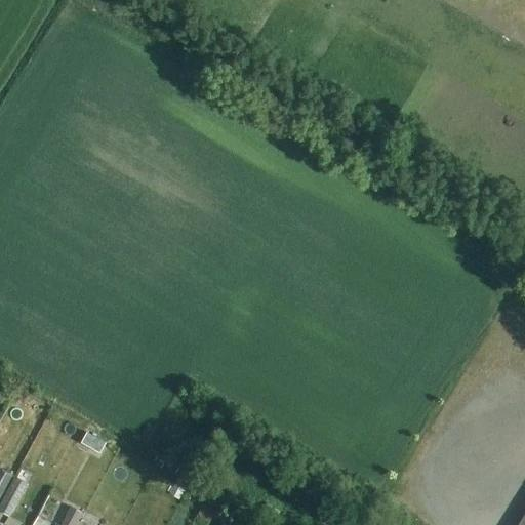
[(101,453),(107,443),(88,433),(81,443),(101,453)]
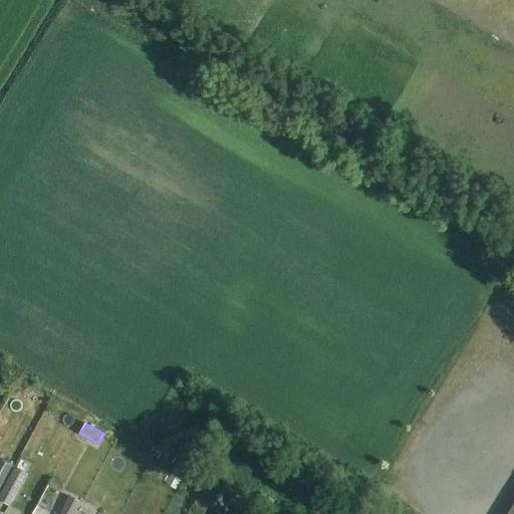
[(0,460),(0,486),(11,467),(0,460)]
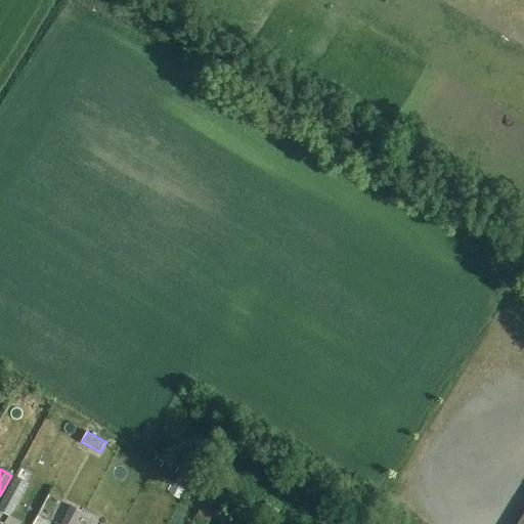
[(0,513),(6,518),(26,484),(14,477),(0,503),(0,513)]
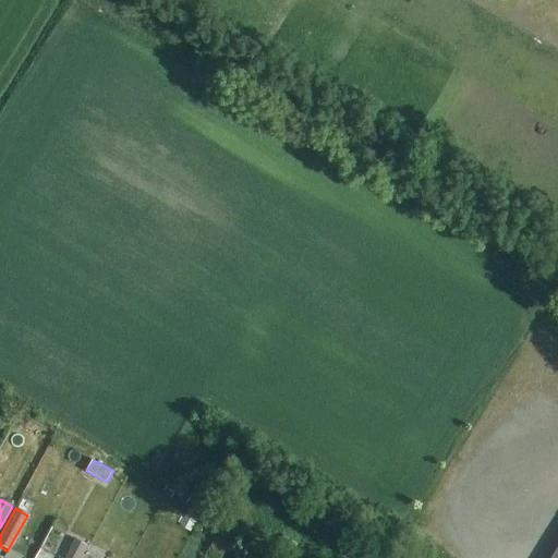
[(232,540),(221,534),(219,538),(217,537),(209,550),(222,557),(232,540)]
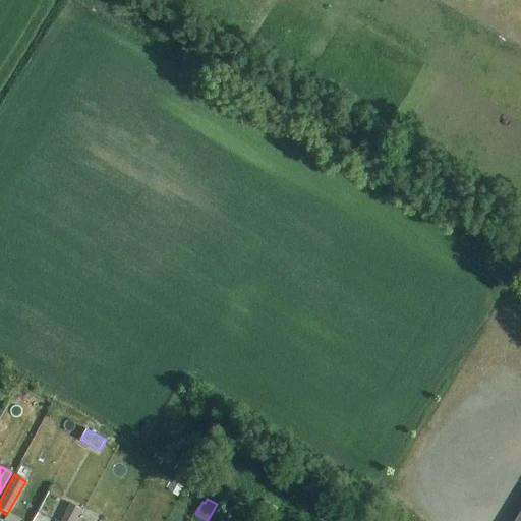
[(276,517),(280,509),(266,501),(262,509),(276,517)]
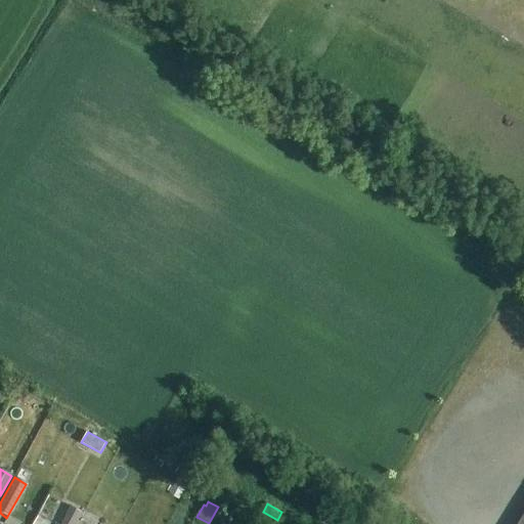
[(77,523),(83,513),(71,507),(60,523),(77,523)]
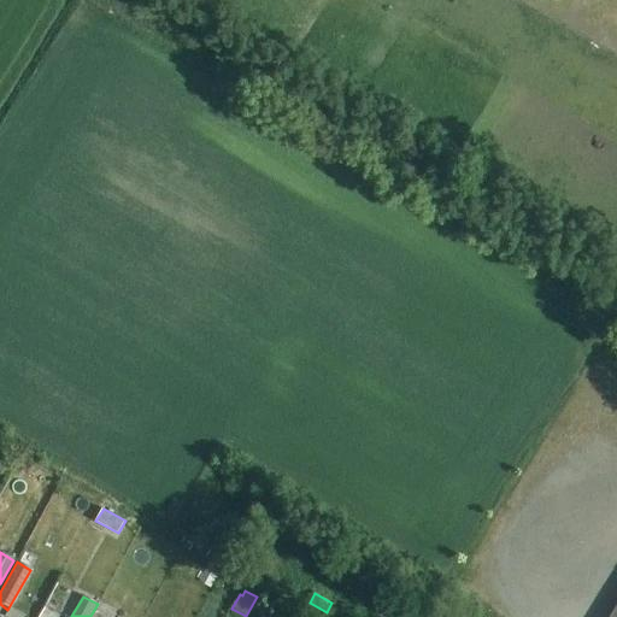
All buildings are outlined.
